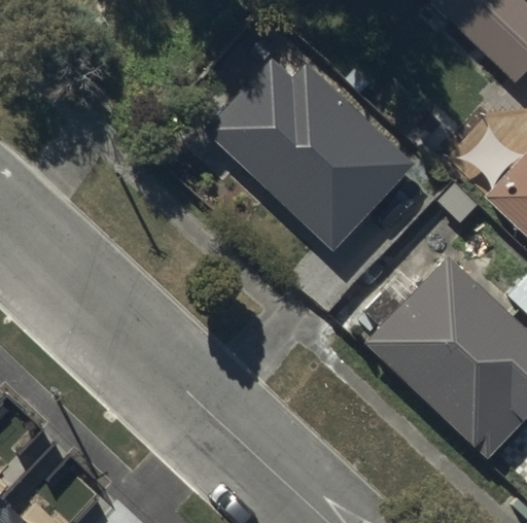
[(429,0),(515,80),(526,66),(526,7),(519,0),(429,0)]
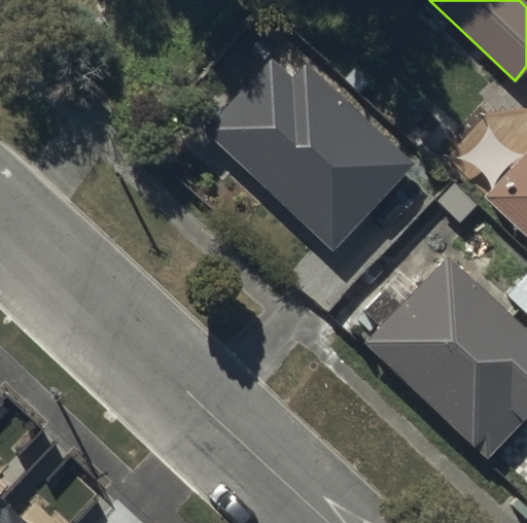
[(334,251),(413,166),(305,66),(292,79),(271,60),(204,132),(334,251)]
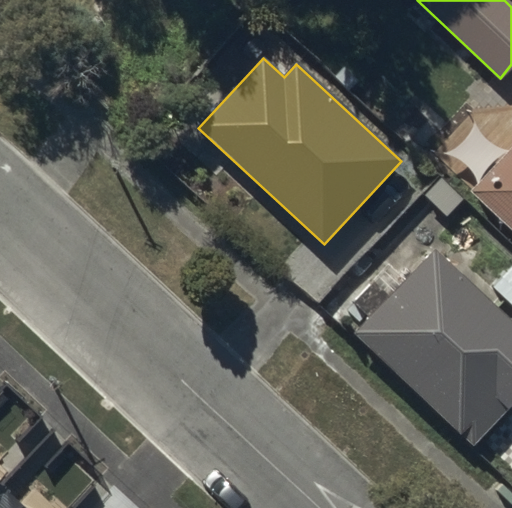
[(357,81),(344,68),(336,76),(350,89),(357,81)]
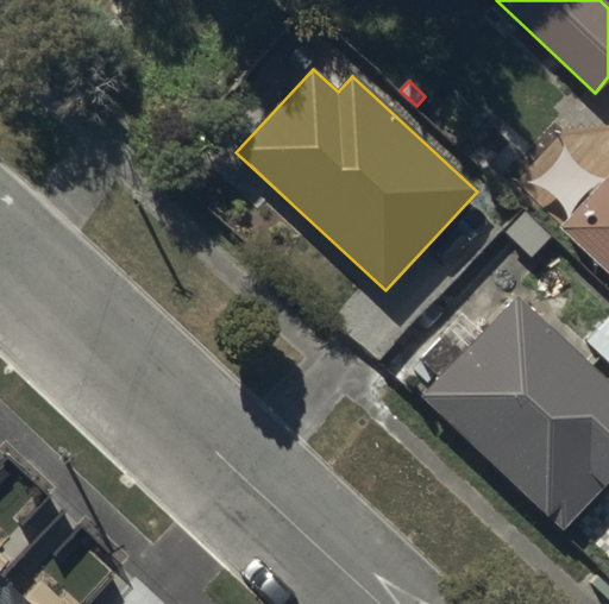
[(608,176),(559,230),(608,276),(608,176)]
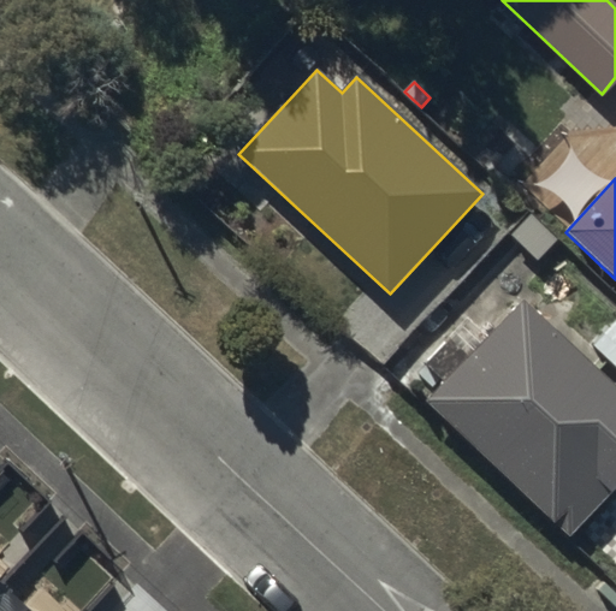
[(556,239),(531,215),(511,235),(537,259),(556,239)]
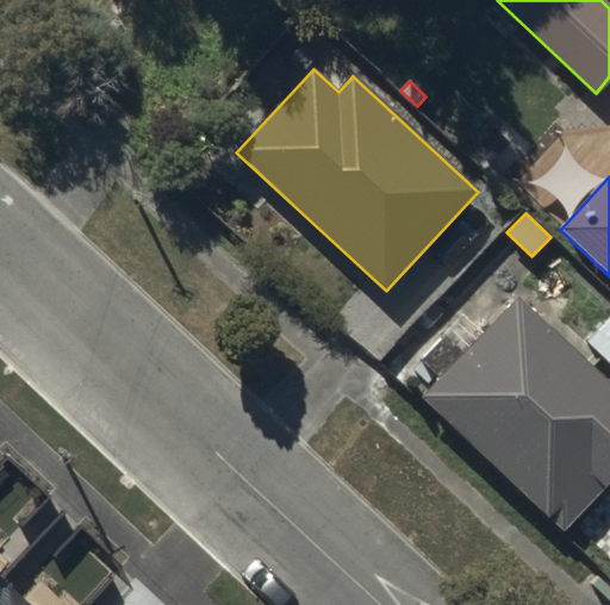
[(609,484),(609,387),(516,300),(424,399),(567,531),(609,484)]
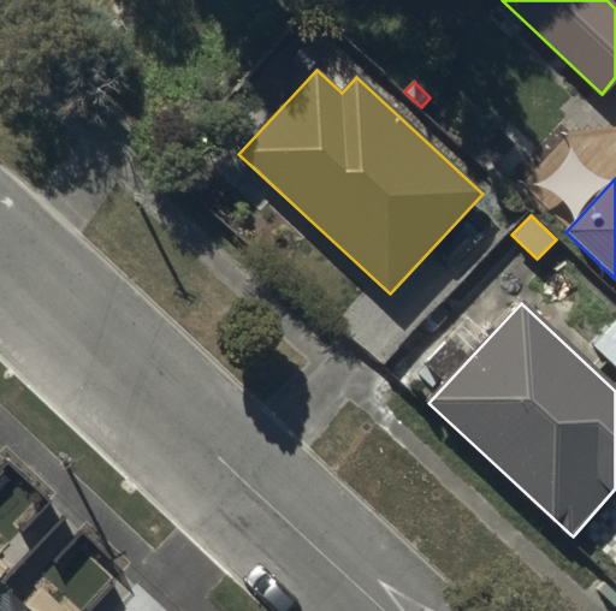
[(615,325),(596,348),(615,367),(615,325)]
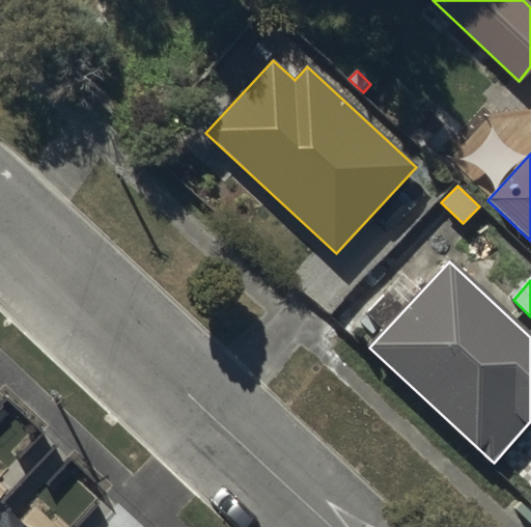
[(68,526),(21,483),(0,506),(0,526),(68,526)]
